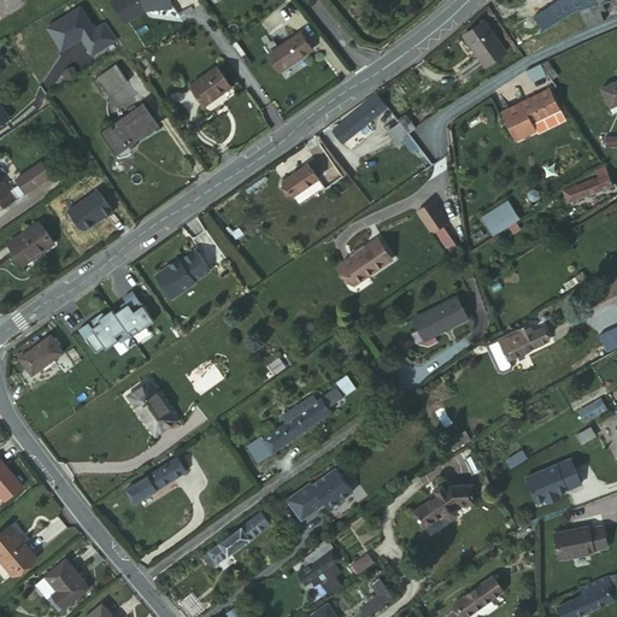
[(109,0),(121,21),(141,9),(140,7),(145,7),(145,9),(174,6),(172,0),(109,0)]
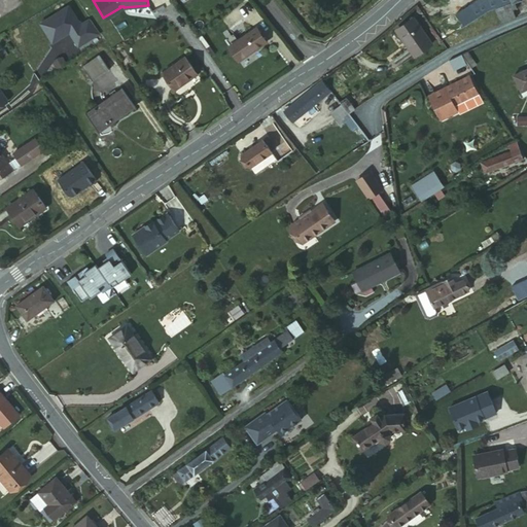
[(491,7),(506,0),(469,0),(452,11),(461,27),(491,7)]
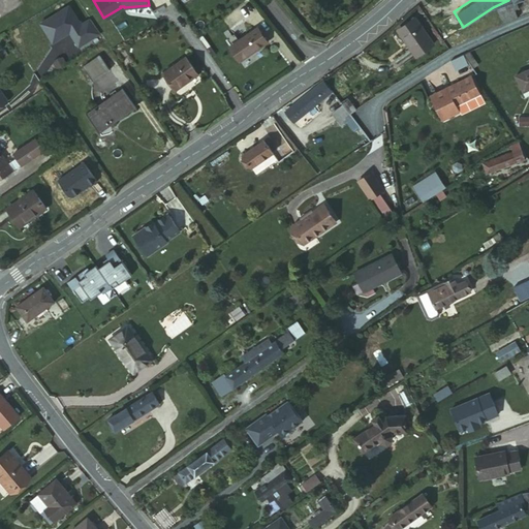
[(495,8),(501,23),(516,17),(512,9),(505,11),(503,5),(495,8)]
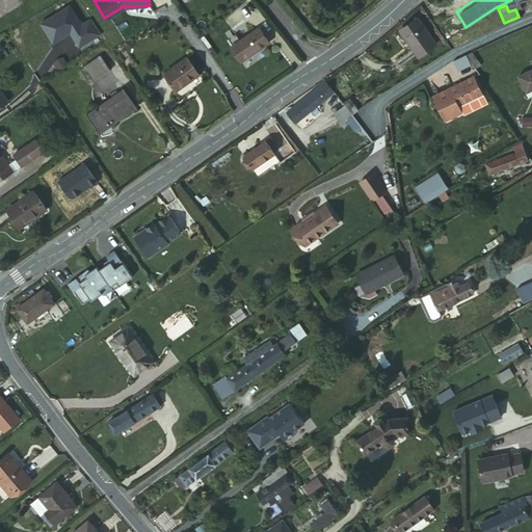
[(416,56),(432,45),(415,19),(398,29),(416,56)]
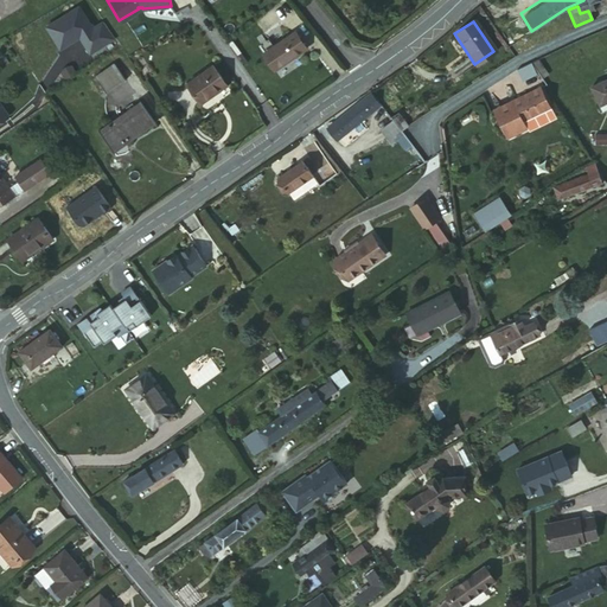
[(279,69),(307,46),(294,30),(266,52),(279,69)]
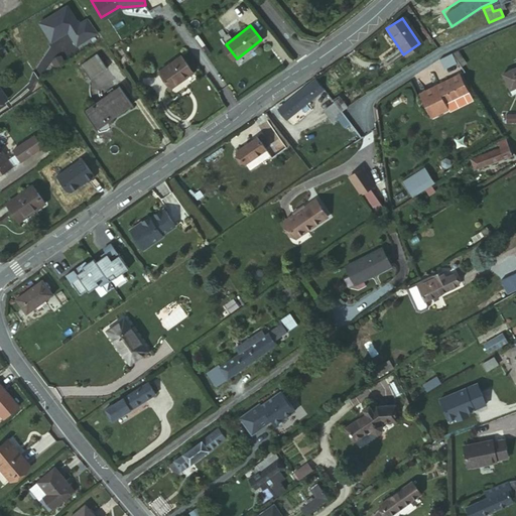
[(106,67),(97,53),(80,66),(88,79),(106,67)]
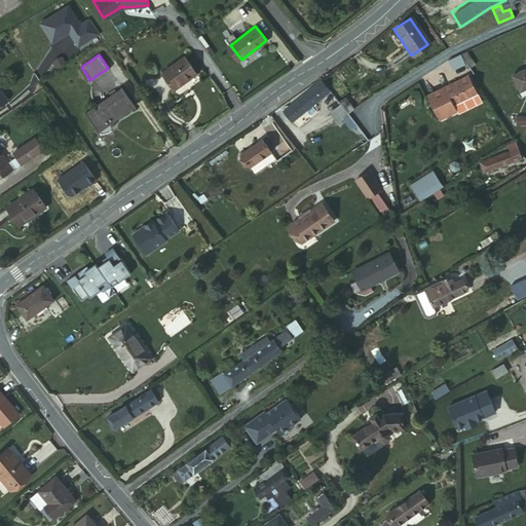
[(174,85),(196,69),(186,54),(163,71),(174,85)]
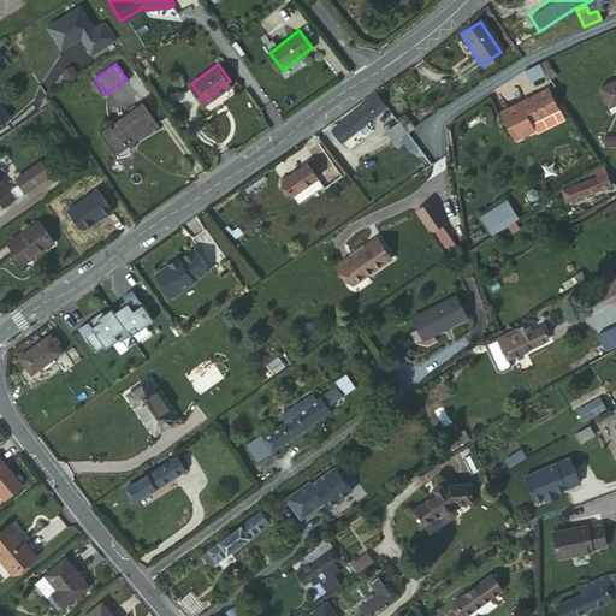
[(615,101),(615,77),(597,88),(605,107),(615,101)]
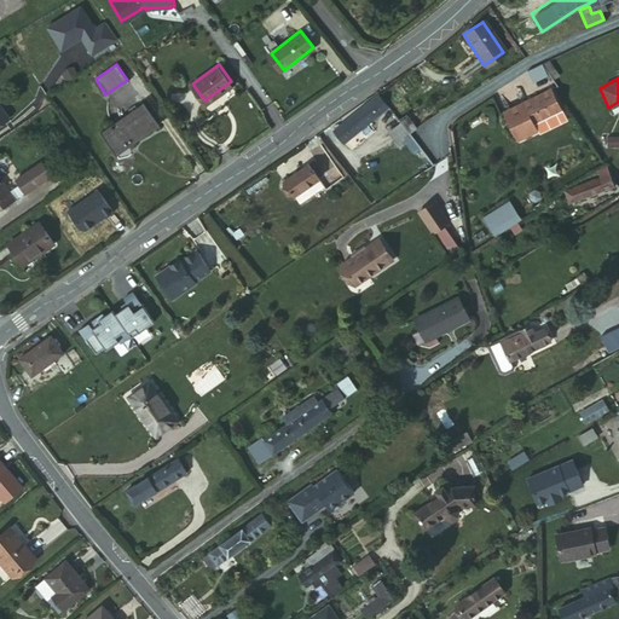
[(386,106),(379,96),(334,132),(342,143),(386,106)]
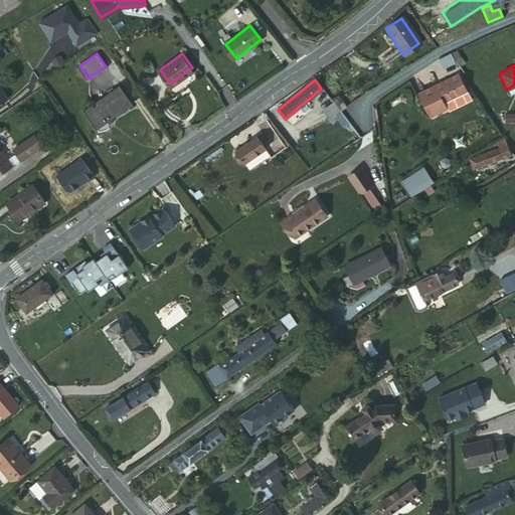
[(419,99),(427,113),(442,105),(440,101),(461,90),(456,79),(419,99)]
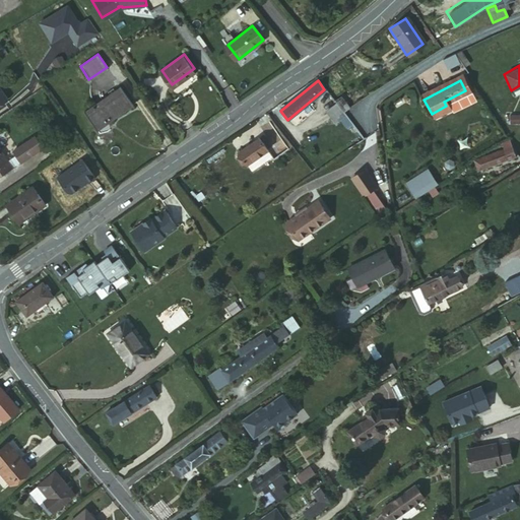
[(99,128),(132,104),(121,87),(86,112),(99,128)]
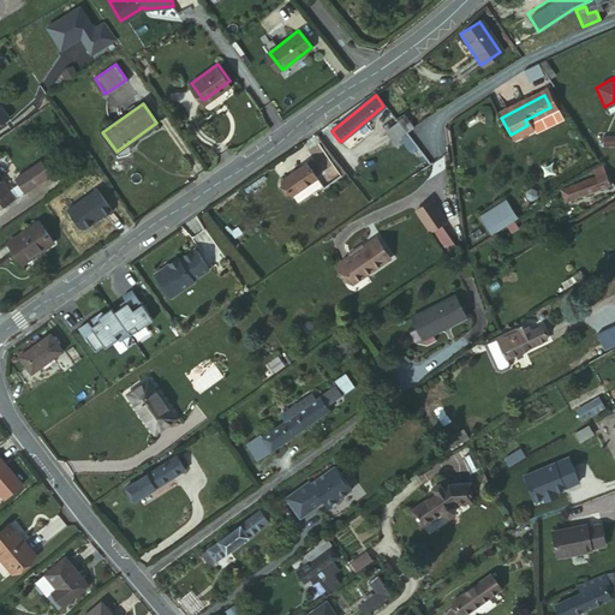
[(386,126),(395,149),(412,143),(408,131),(413,130),(410,118),(386,126)]
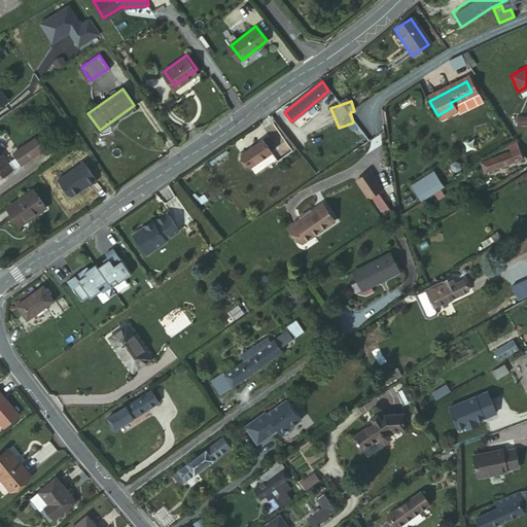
[(515,123),(526,123),(526,112),(515,113),(515,123)]
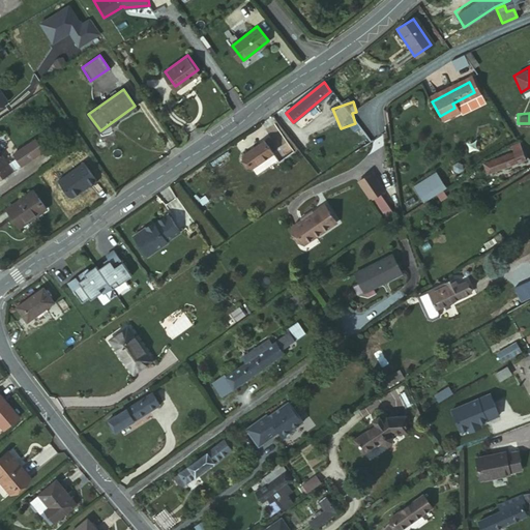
[(45,149),(35,136),(12,152),(21,165),(45,149)]
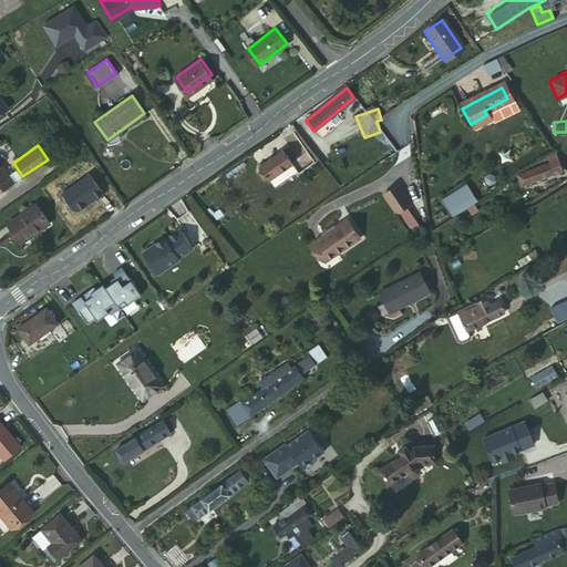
[(270,181),(291,164),(282,152),(261,167),(270,181)]
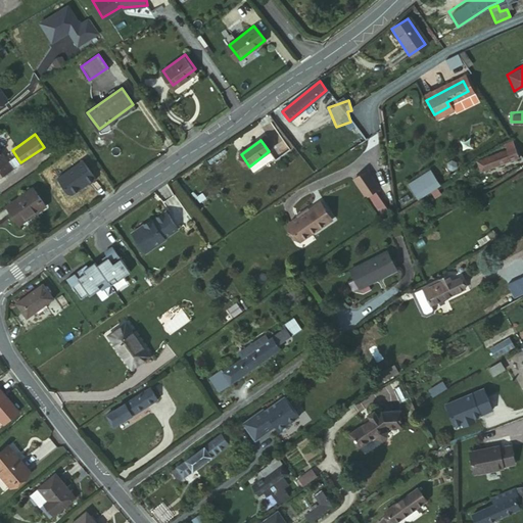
[(481,172),(516,158),(511,142),(504,145),(506,151),(477,162),(481,172)]
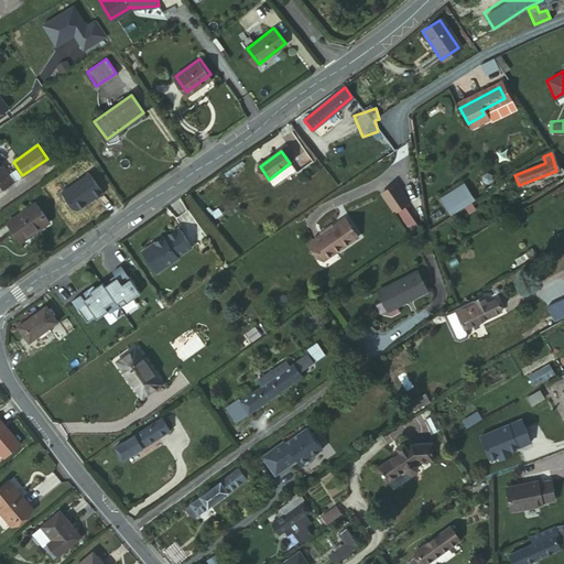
[(0,188),(12,181),(4,169),(0,162),(0,188)]
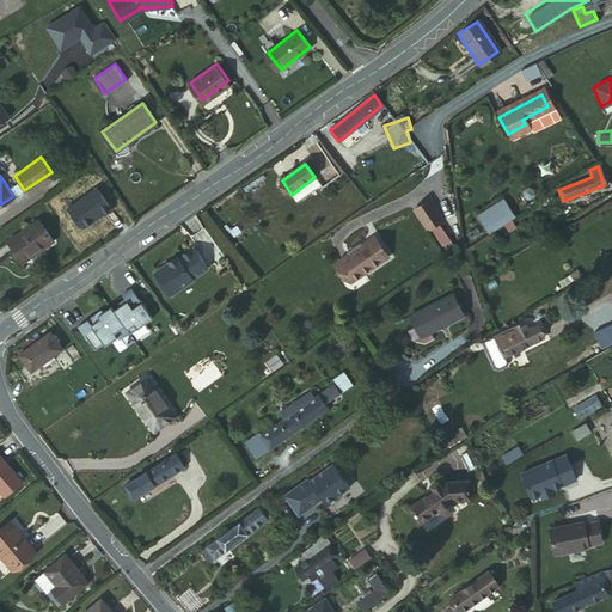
[(490,236),(518,219),(506,199),(478,215),(490,236)]
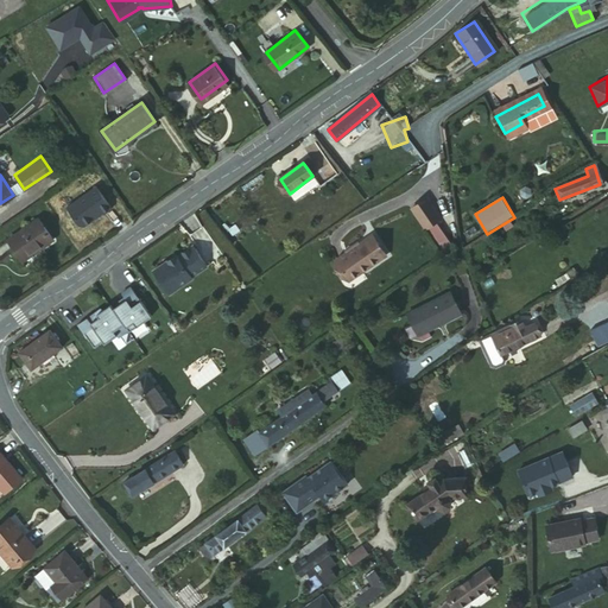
[(424,201),(409,211),(423,232),(438,222),(424,201)]
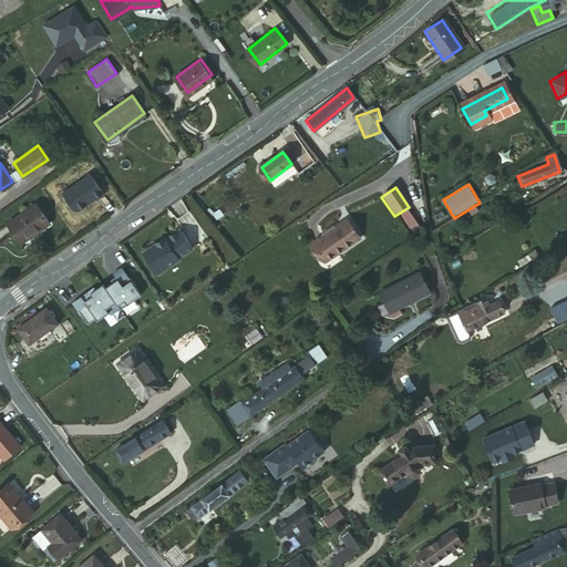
[(21,244),(50,223),(37,204),(9,225),(21,244)]
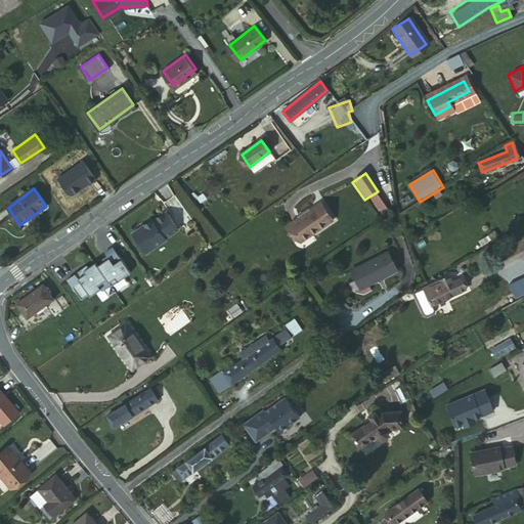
[(317,206),(312,209),(324,227),(330,223),(317,206)]
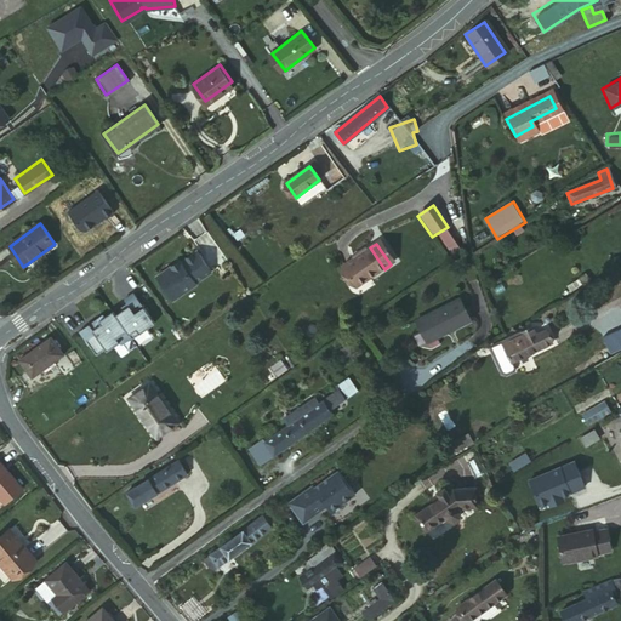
[(385,269),(370,248),(339,269),(353,291),(385,269)]
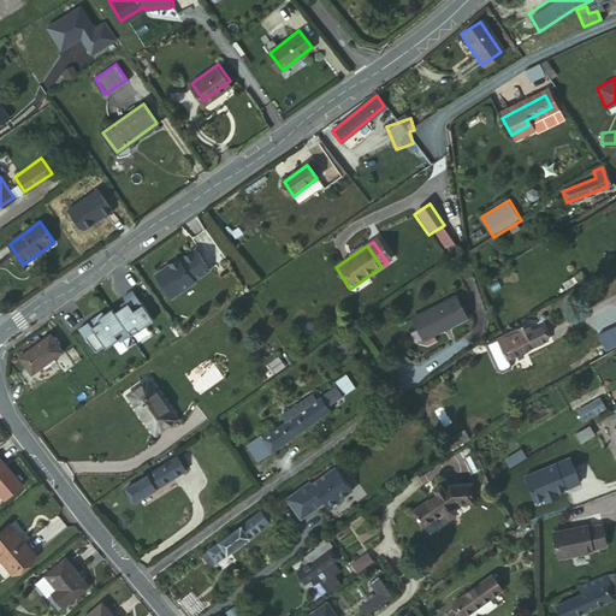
[(170,264),(155,273),(171,297),(195,282),(194,280),(209,270),(195,248),(179,259),(171,265),(170,264)]
